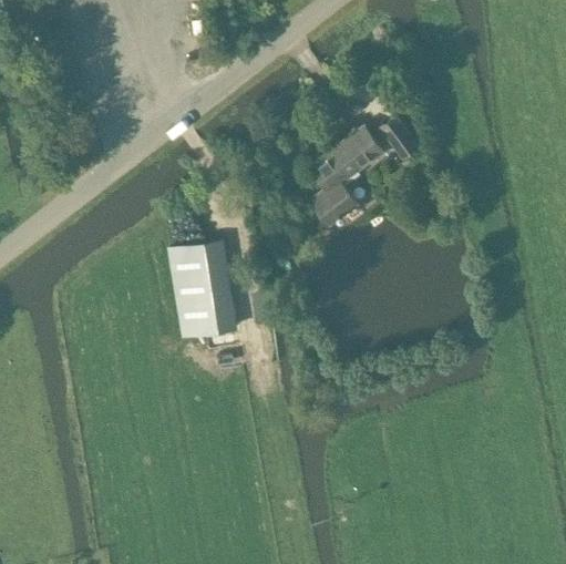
[(397,115),(379,129),(403,160),(421,147),(397,115)]
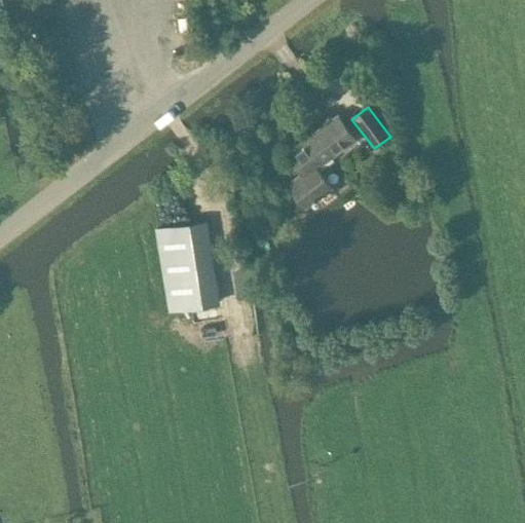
[(338,117),(288,154),(303,175),(288,186),(305,210),(332,189),(316,170),(355,141),(338,117)]
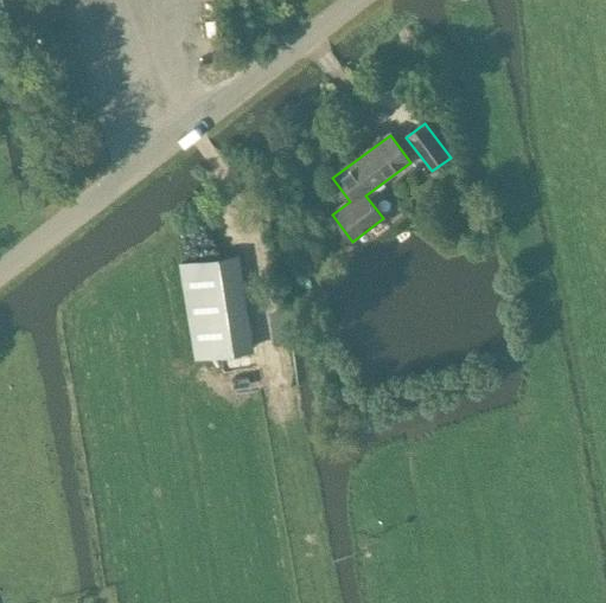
[(238,257),(179,267),(195,360),(254,351),(238,257)]
